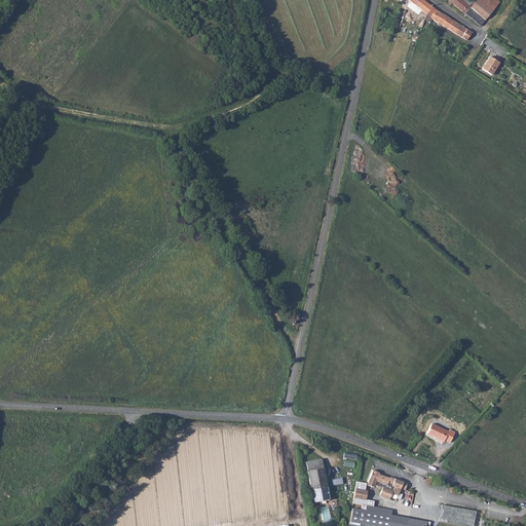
[(421,0),(408,0),(426,13),(431,7),(421,0)]
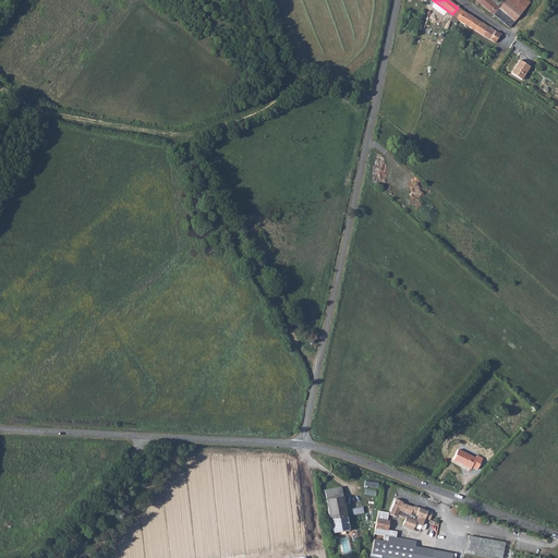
[(482,0),(478,3),(508,28),(514,21),(489,0),(482,0)]
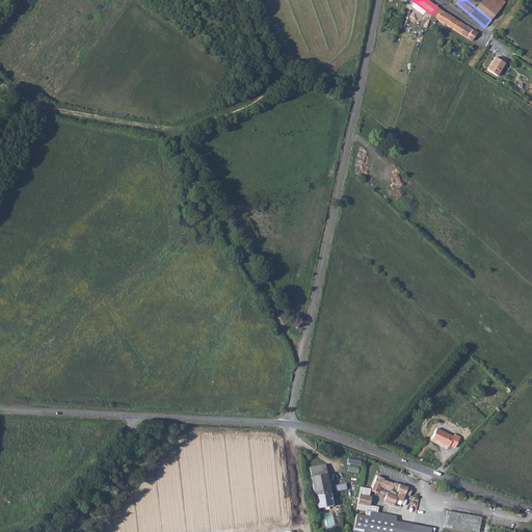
[(436,7),(431,14),(435,17),(435,19),(471,41),(476,32),(436,7)]
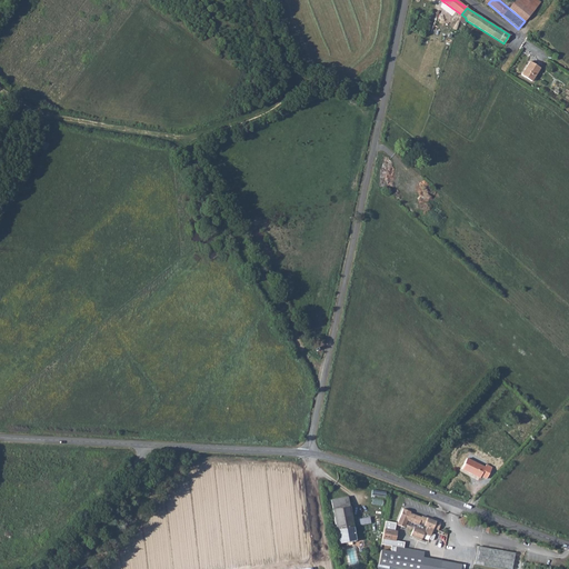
[(528,62),(520,75),(530,81),(538,68),(528,62)]
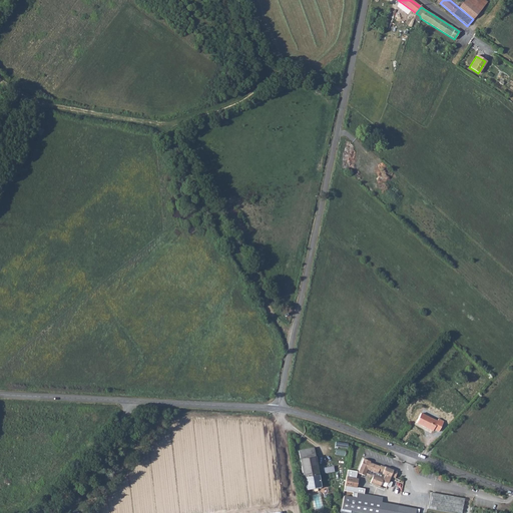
[(421,414),(417,423),(433,430),(433,429),(439,431),(443,422),(438,419),(437,421),(421,414)]
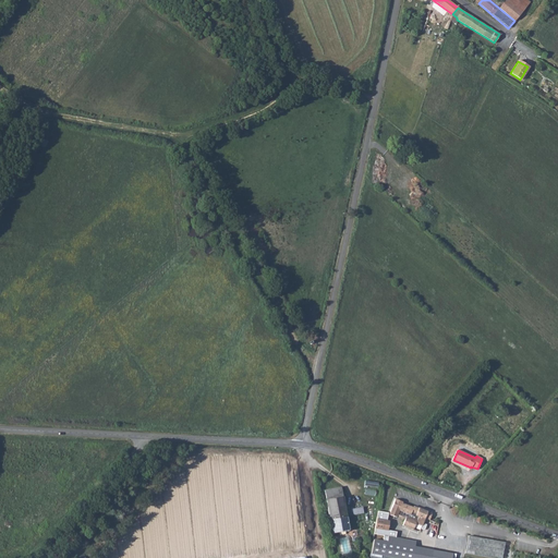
[(329,522),(346,519),(339,486),(323,490),(329,522)]
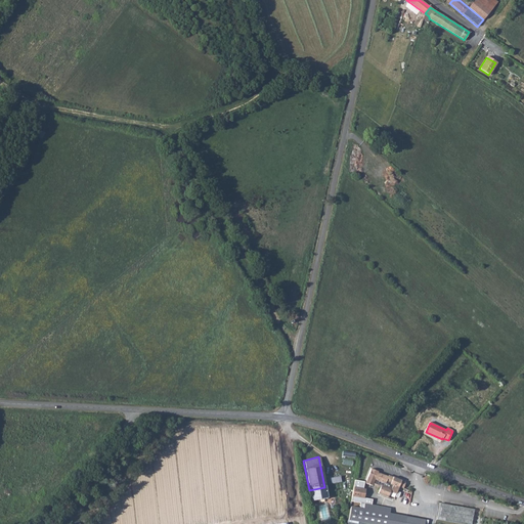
[(376,472),(369,469),(363,483),(370,486),(372,484),(379,487),(376,493),(386,497),(388,492),(394,494),(397,487),(401,489),(403,483),(387,476),(386,477),(376,473),(376,472)]
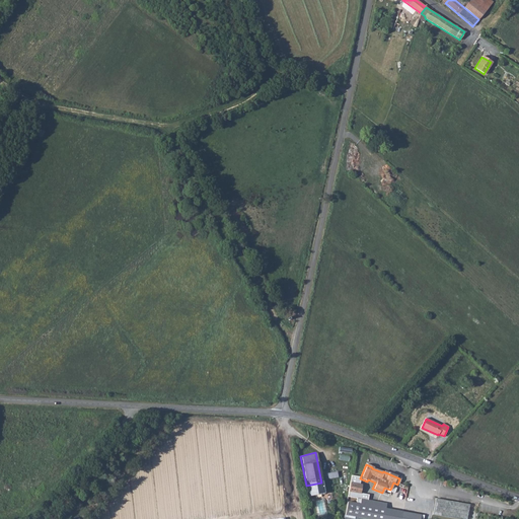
[(306,486),(309,498),(315,496),(315,495),(323,493),(321,483),(306,486)]
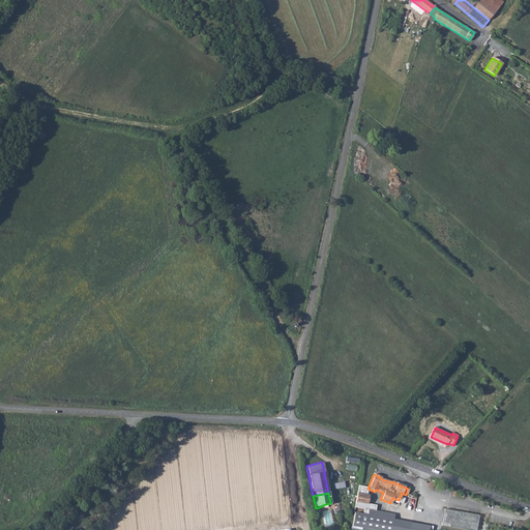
[(366,513),(354,511),(352,525),(379,529),(387,529),(390,519),(380,517),(374,516),(375,510),(367,508),(366,513)]
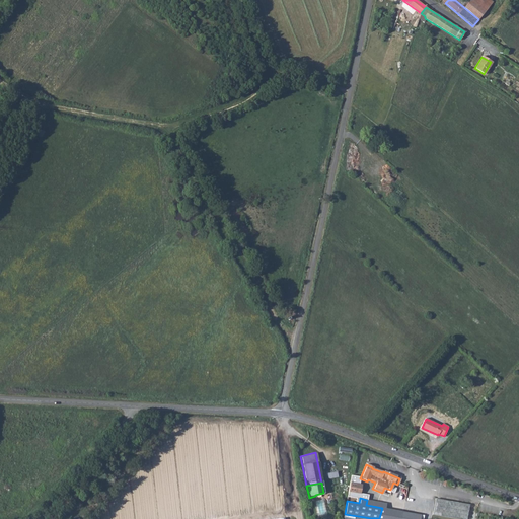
[(463,518),(466,505),(431,500),(429,515),(455,518),(463,518)]
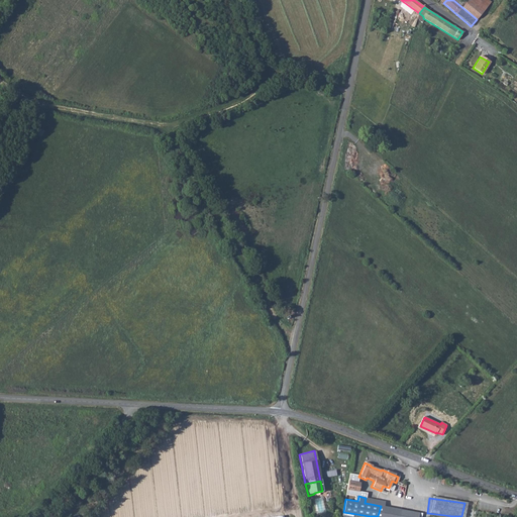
[(394,516),(396,509),(381,506),(378,516),(394,516)]
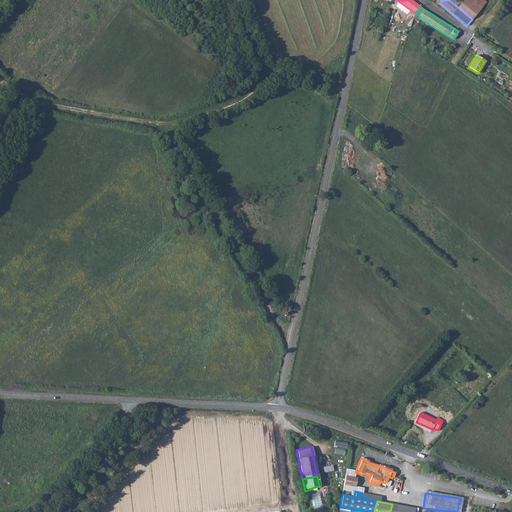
All buildings are outlined.
